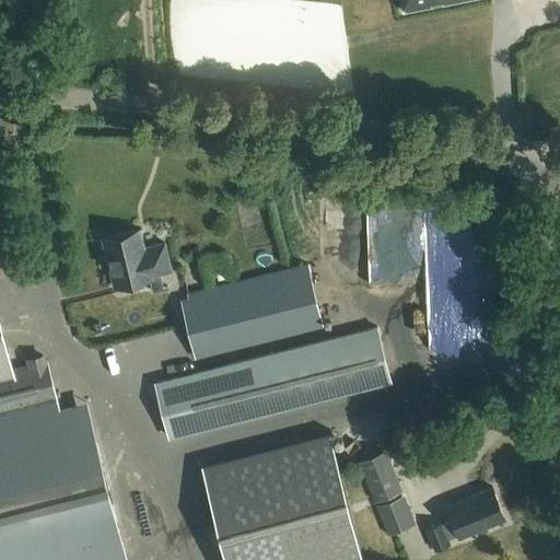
[(400,0),(404,12),(431,7),(431,3),(441,1),(442,6),(467,0),(400,0)]
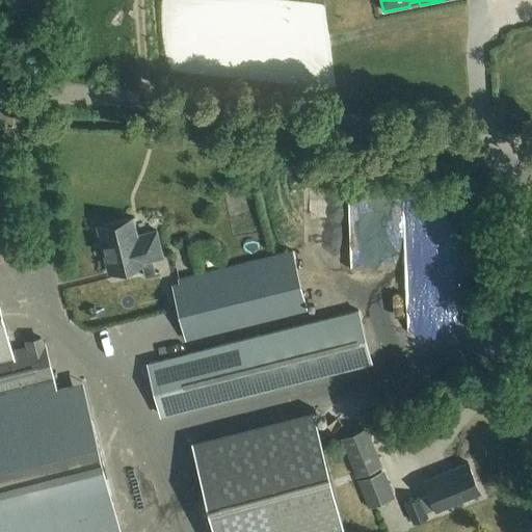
[(143,265),(142,262),(162,258),(156,232),(136,236),(132,218),(97,227),(108,273),(143,265)]
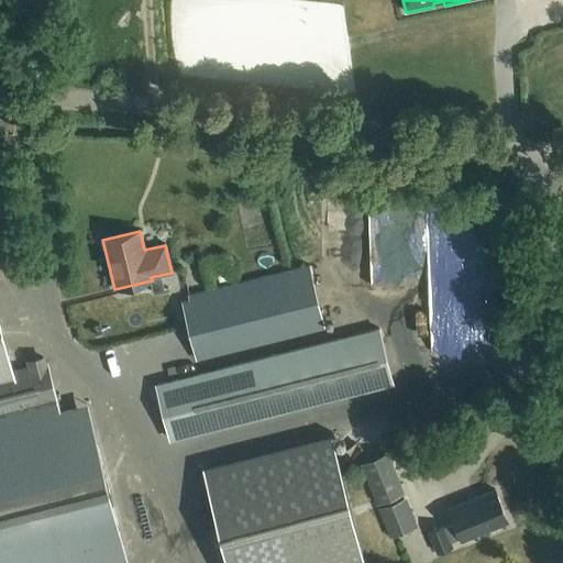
[(189,300),(183,301),(197,361),(319,330),(326,329),(310,266),(304,267),(188,296),(189,300)]
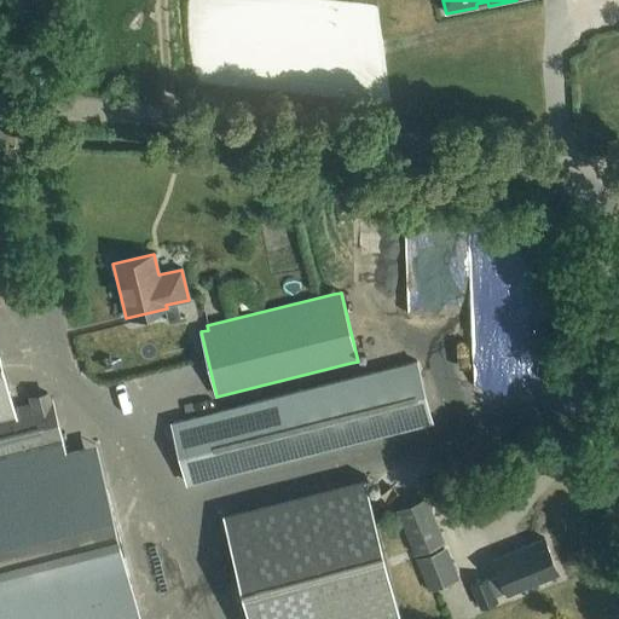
[(432,421),(420,374),(416,359),(168,422),(184,484),(432,421)]
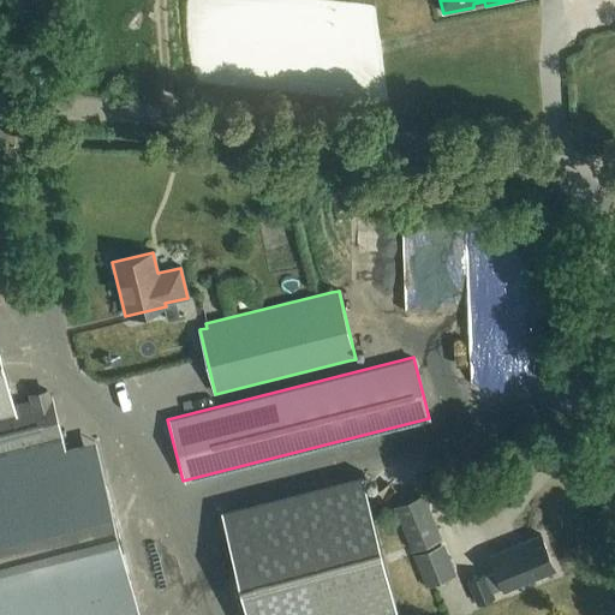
[(0,614),(132,614),(138,614),(95,443),(63,452),(49,396),(11,406),(0,364),(0,614)]
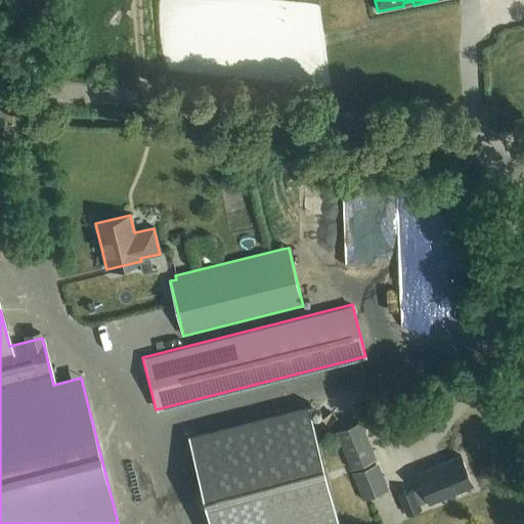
[(338,523),(309,405),(187,435),(210,523),(338,523)]
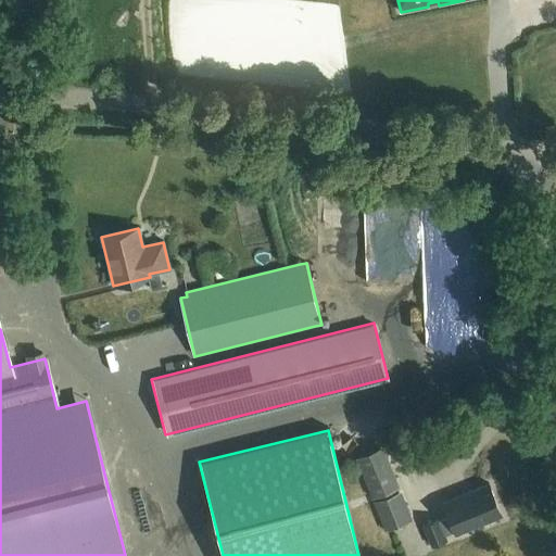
[(353,459),(370,500),(397,489),(381,447),(353,459)]
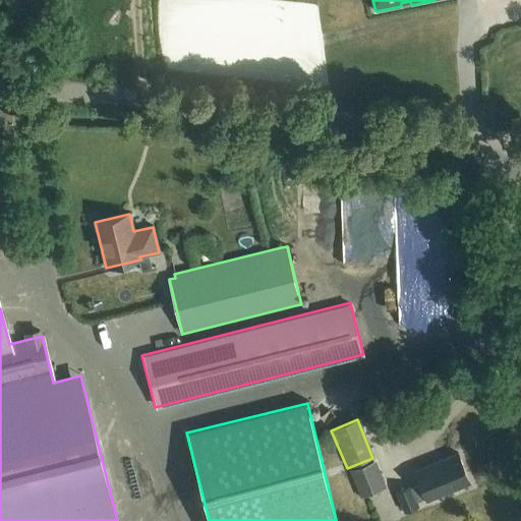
[(469,482),(457,454),(414,471),(420,486),(411,489),(410,486),(396,493),(404,512),(418,506),(416,501),(425,497),(426,500),(469,482)]
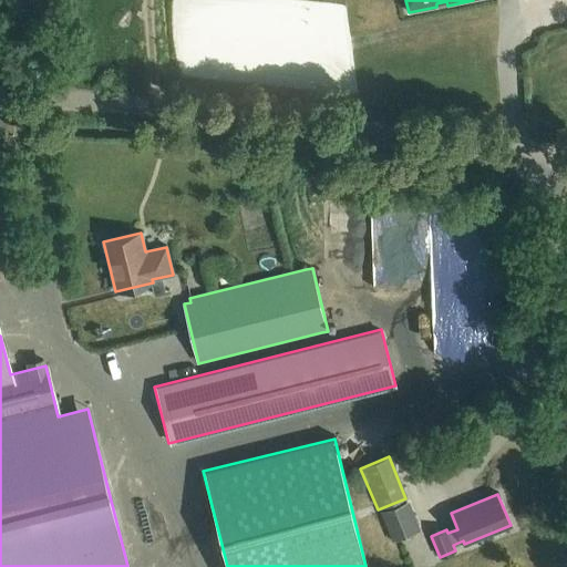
[(391,543),(420,531),(409,501),(379,513),(391,543)]
